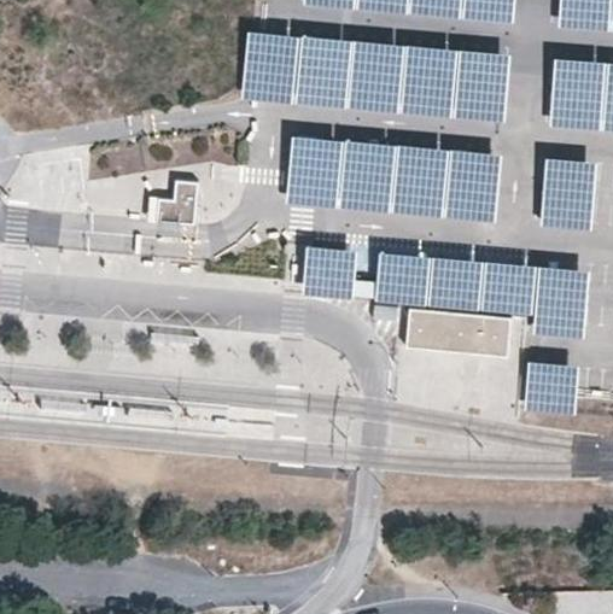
[(303,0),(303,5),(511,23),(512,0),(303,0)]
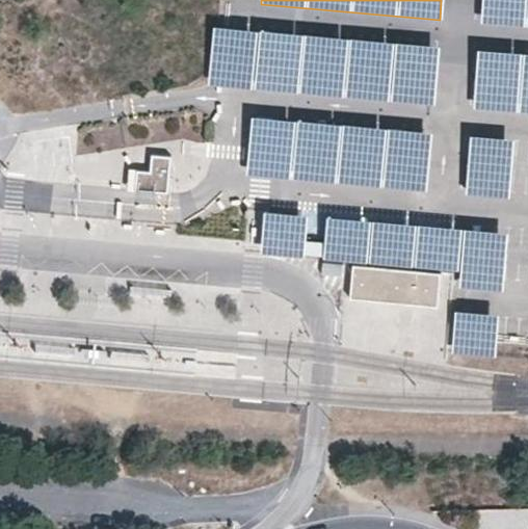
[(527,0),(480,0),(479,24),(527,27),(527,0)]
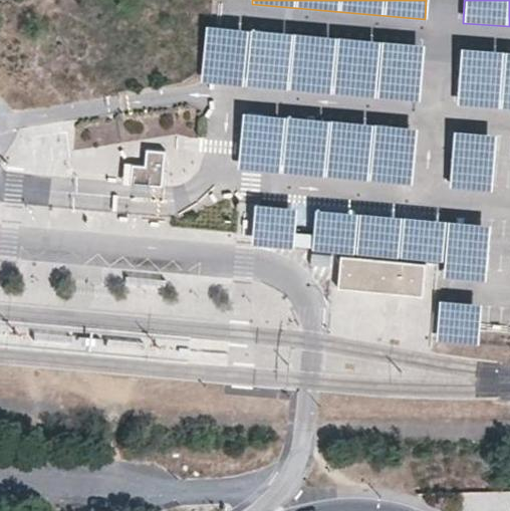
[(424,43),(209,22),(203,79),(418,100),(424,43)]
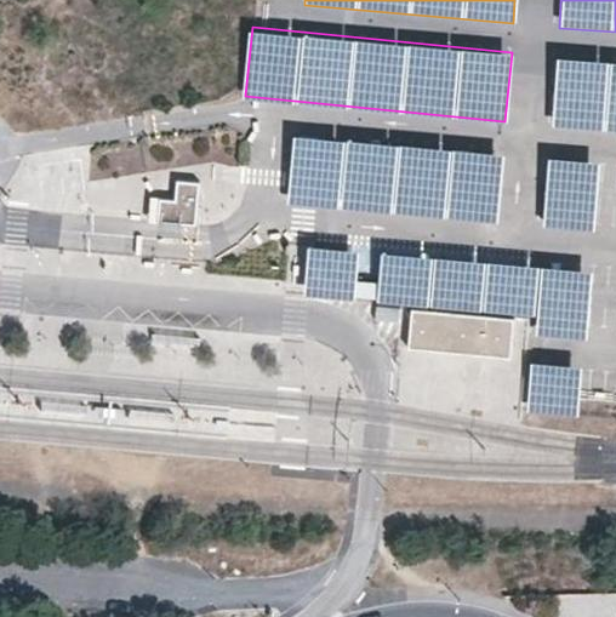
[(615,132),(615,62),(553,58),(548,127),(615,132)]
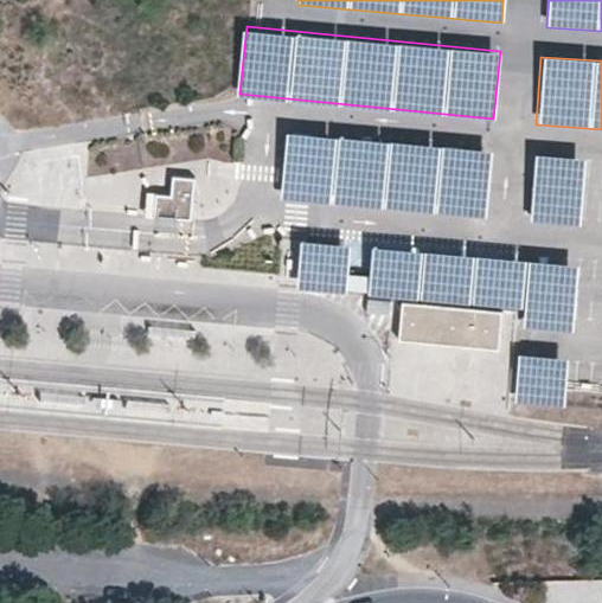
[(491,152),(285,132),(277,198),(485,218),(491,152)]
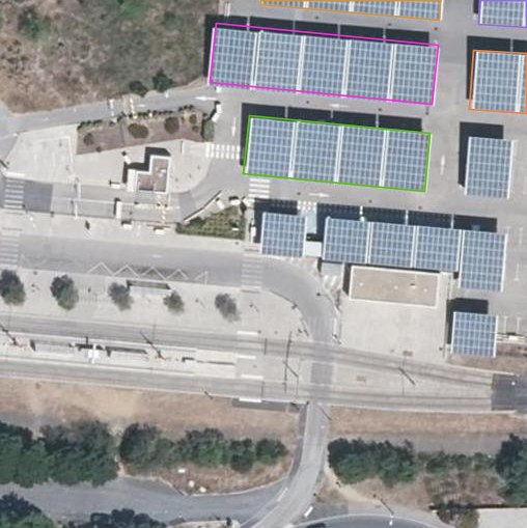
[(512,141),(469,137),(463,194),(506,198),(512,141)]
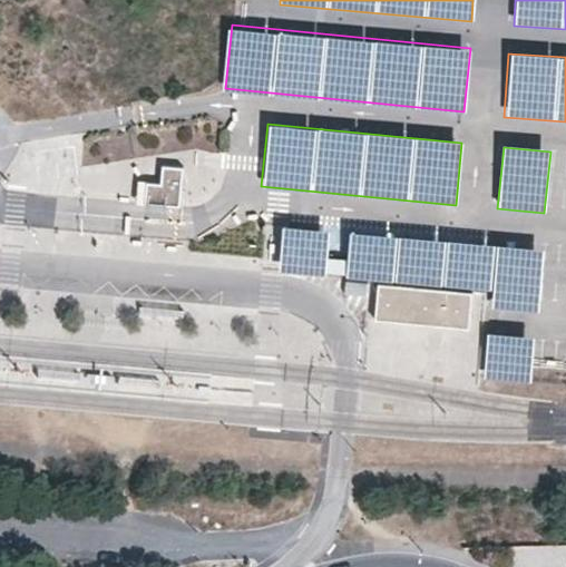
[(174,209),(177,174),(158,174),(157,188),(143,188),(142,207),(174,209)]
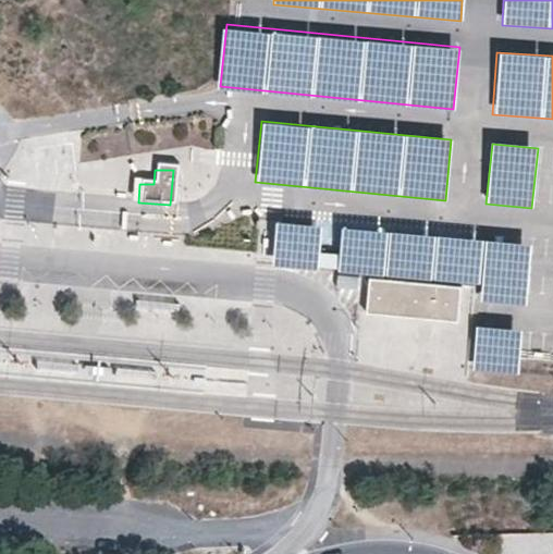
[(318,224),(275,222),(272,266),(316,269),(318,224)]
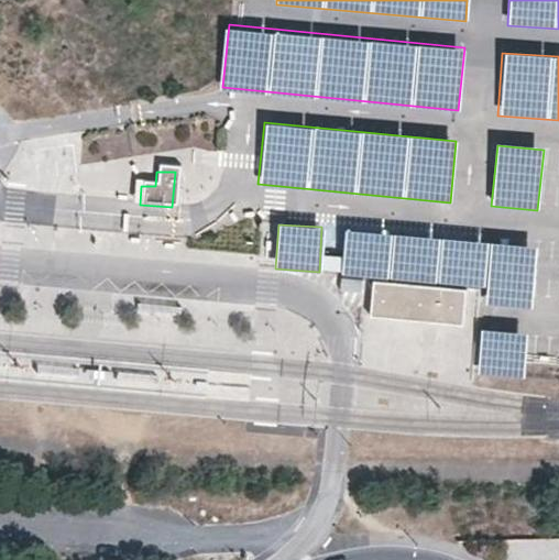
[(537,248),(346,230),(341,275),(484,288),(482,307),(532,311),(537,248)]
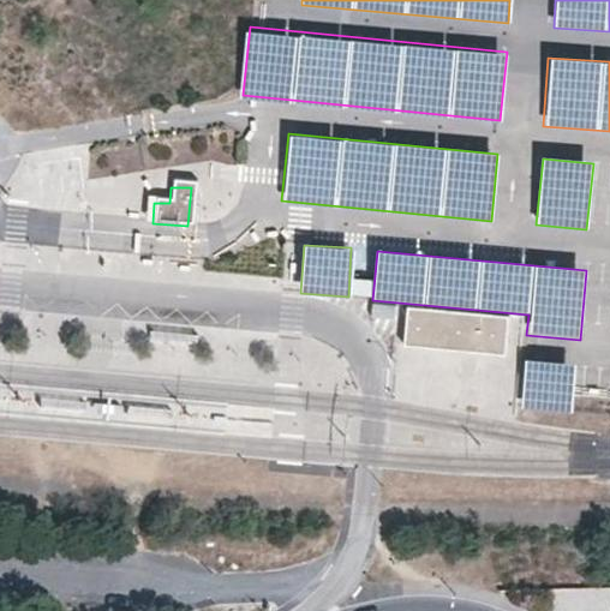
[(504,322),(404,312),(400,348),(501,358),(504,322)]
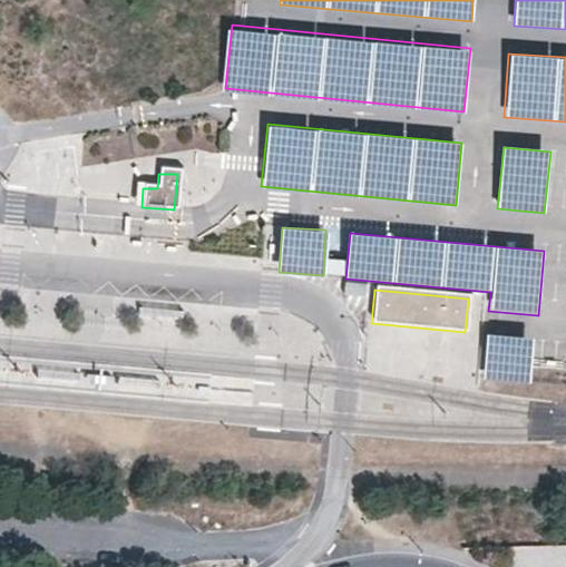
[(528,384),(533,339),(486,334),(481,380),(528,384)]
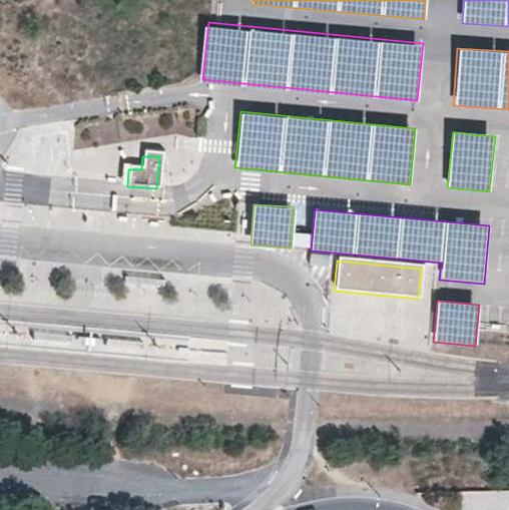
[(98,348),(97,340),(73,339),(71,346),(98,348)]
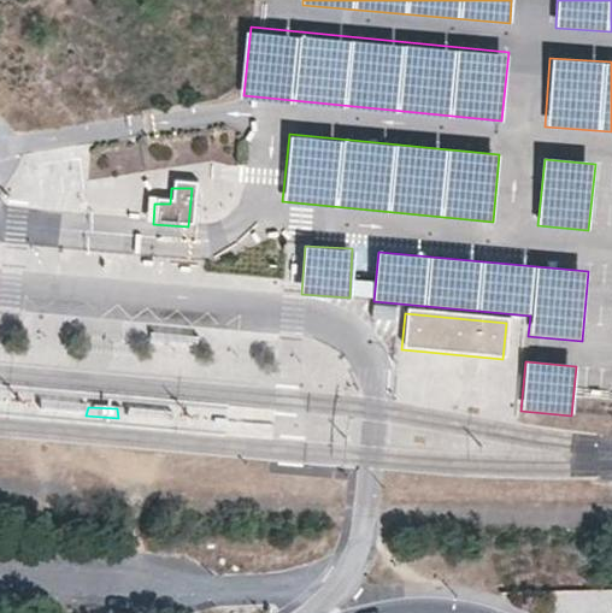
[(170,423),(169,413),(124,410),(122,419),(170,423)]
